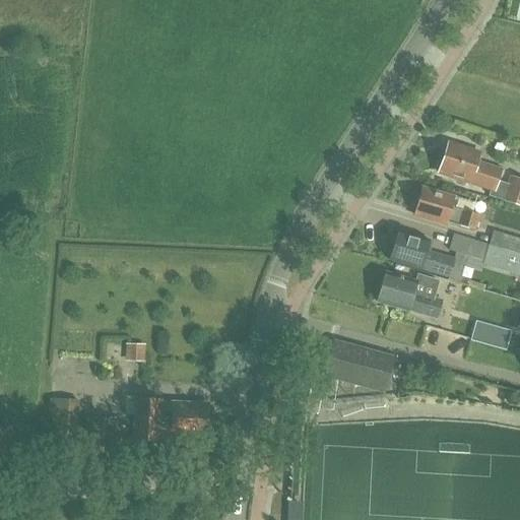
[(508,187),(498,183),(502,170),(476,161),(479,153),(448,143),(438,174),(469,183),(468,184),(506,195),(504,201),(519,206),(519,181),(511,178),(508,187)]
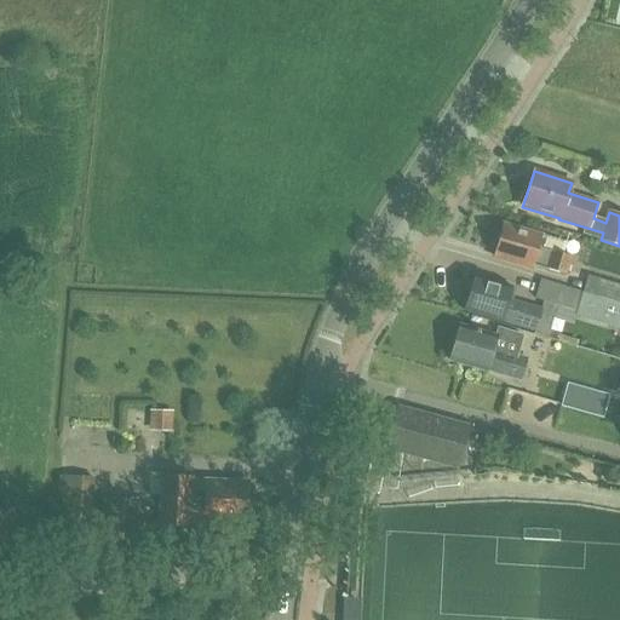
[(566,275),(570,258),(538,247),(541,235),(520,228),(520,230),(503,225),(493,256),(532,268),(532,265),(546,270),(546,269),(566,275)]
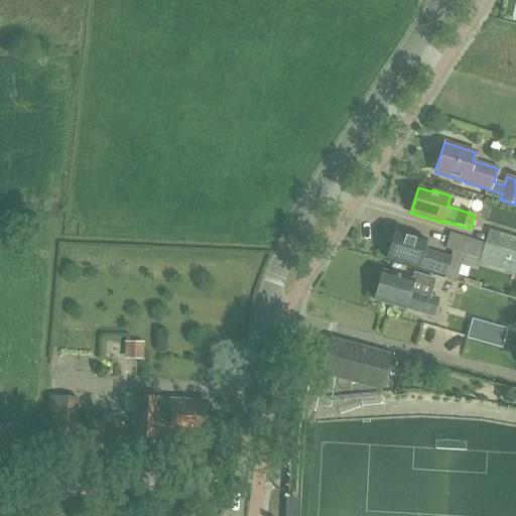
[(425,240),(395,230),(394,232),(390,233),(387,241),(390,244),(386,259),(416,268),(417,267),(445,276),(450,259),(422,250),(425,240)]
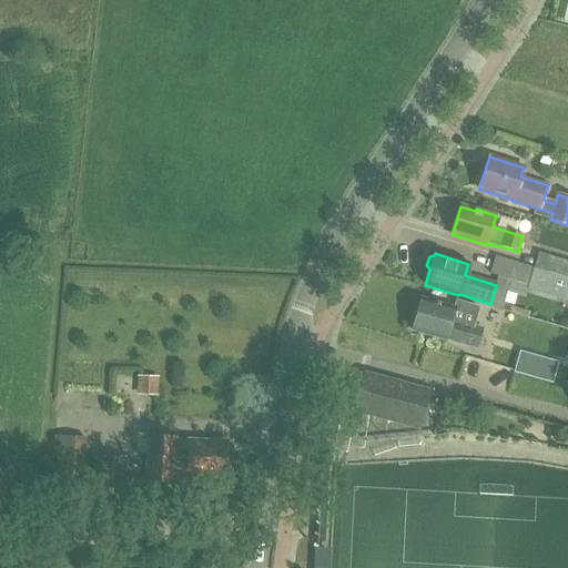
[(567,262),(543,255),(538,270),(567,277),(567,262)]
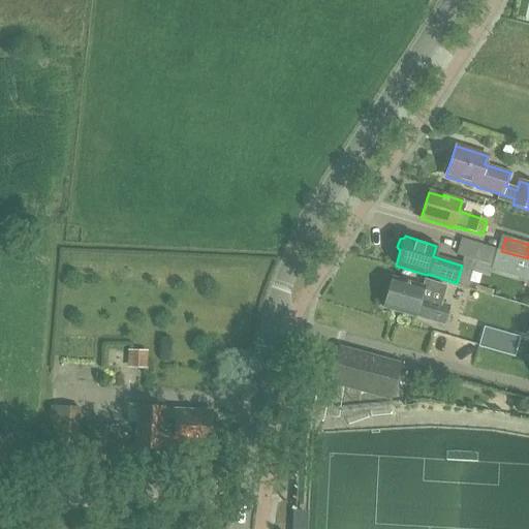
[(528,258),(501,251),(461,239),(457,256),(493,267),(492,271),(528,281),(528,258)]
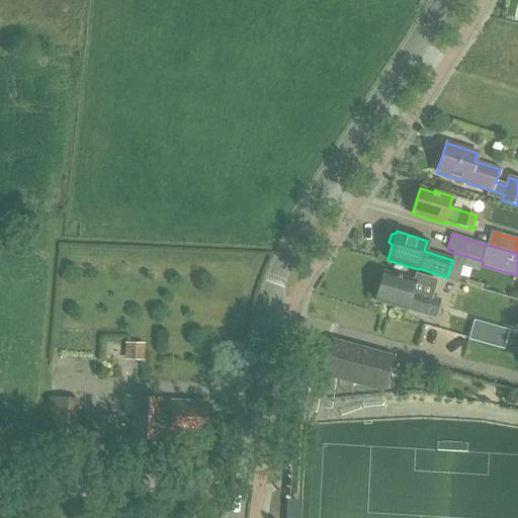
[(434,318),(440,300),(412,291),(415,281),(383,272),(375,301),(407,311),(407,310),(434,318)]
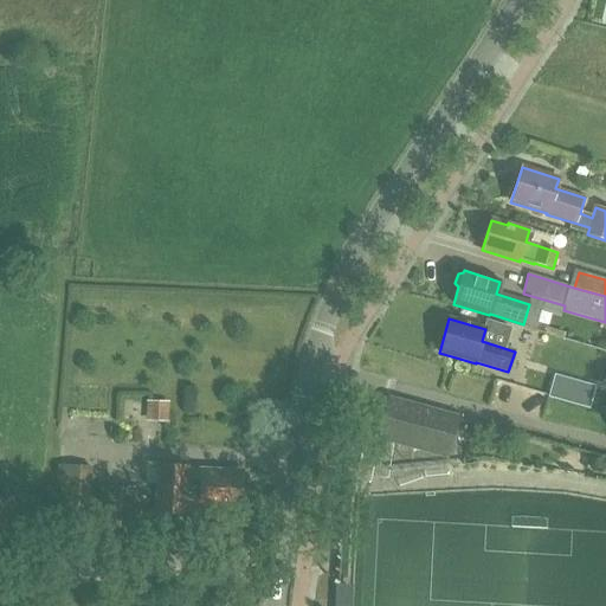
[(555,376),(549,397),(588,407),(593,387),(555,376)]
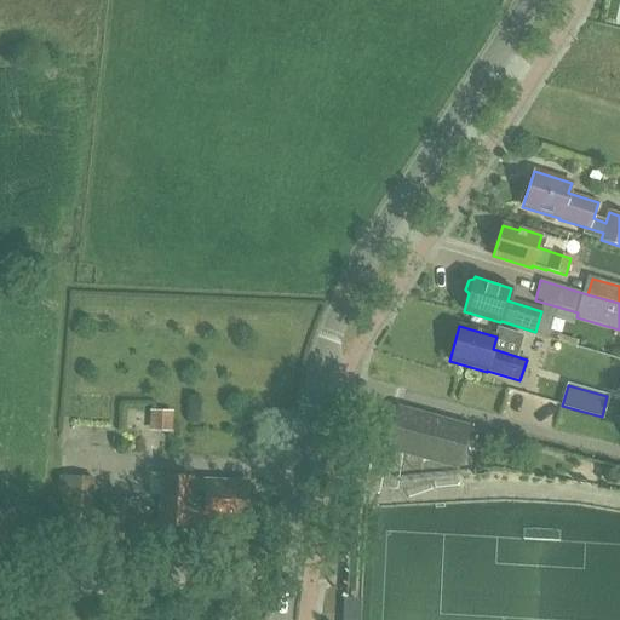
[(399,406),(394,426),(390,436),(388,447),(409,453),(457,465),(466,429),(468,425),(399,406)]
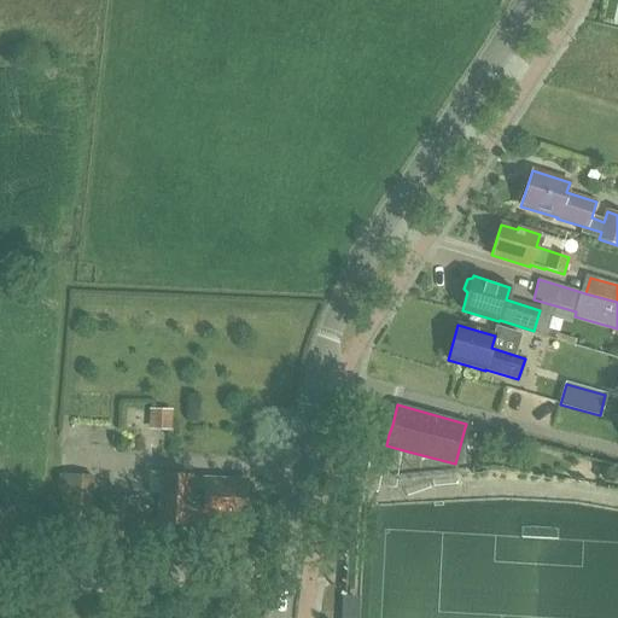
[(92,477),(60,474),(56,542),(87,544),(92,477)]
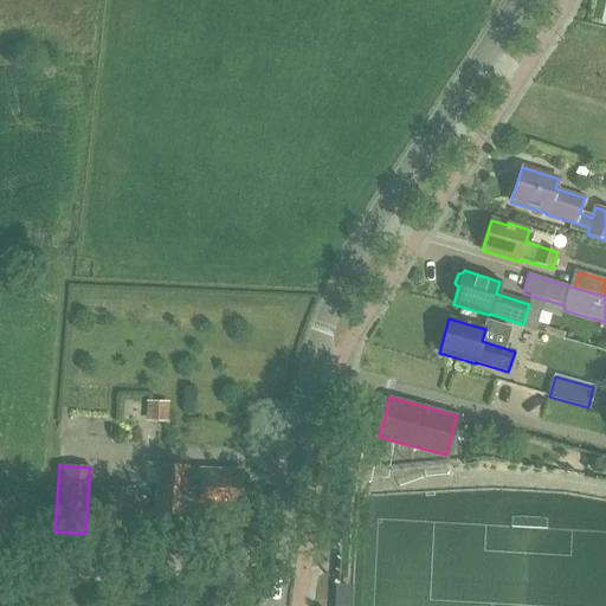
[(200,511),(200,509),(239,511),(242,474),(221,472),(221,471),(200,470),(200,474),(187,474),(187,469),(159,468),(156,514),(185,516),(185,510),(200,511)]
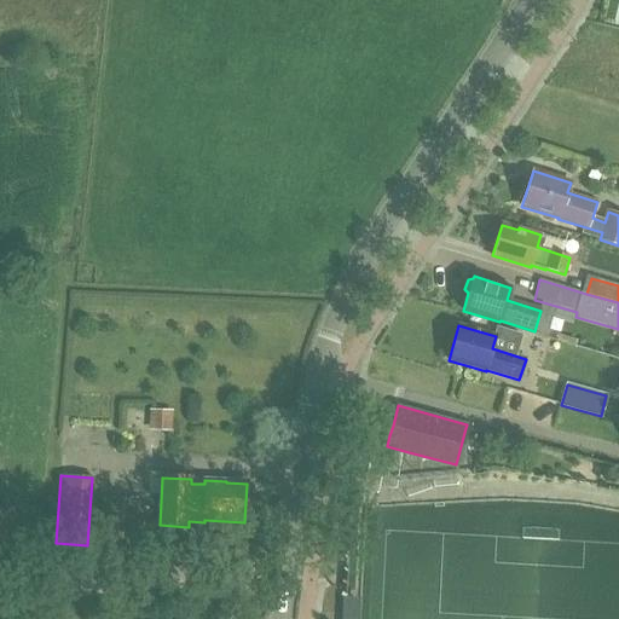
[(144,501),(102,499),(100,538),(143,539),(144,501)]
